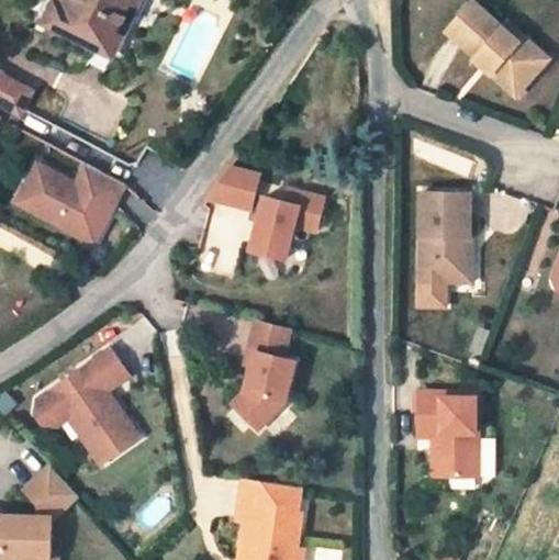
[(119,21),(110,17),(118,0),(58,0),(55,8),(47,3),(37,23),(101,55),(119,21)]
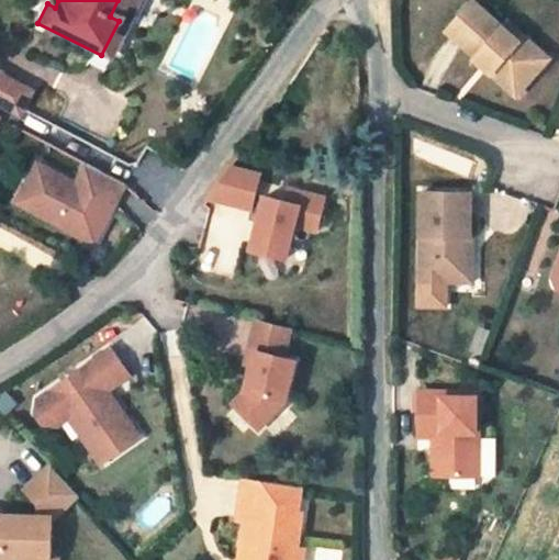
[(118,0),(110,17),(119,21),(130,0),(118,0)]
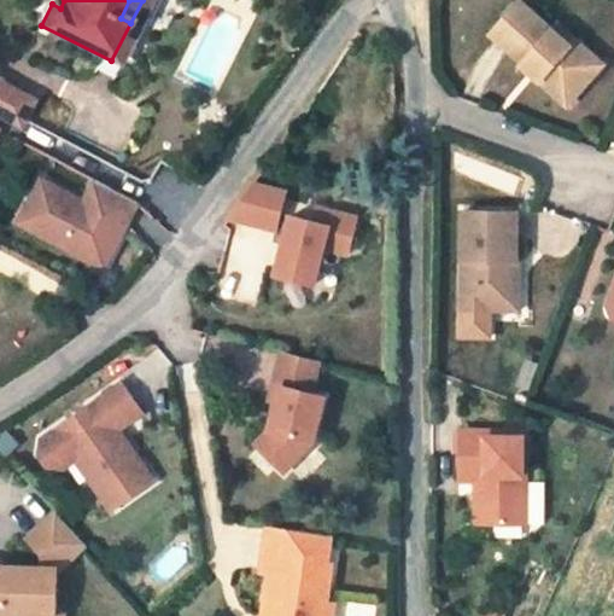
[(503,39),(524,56),(530,50),(553,70),(547,77),(577,105),(602,79),(582,60),(591,48),(574,33),(566,41),(531,11),(503,39)]
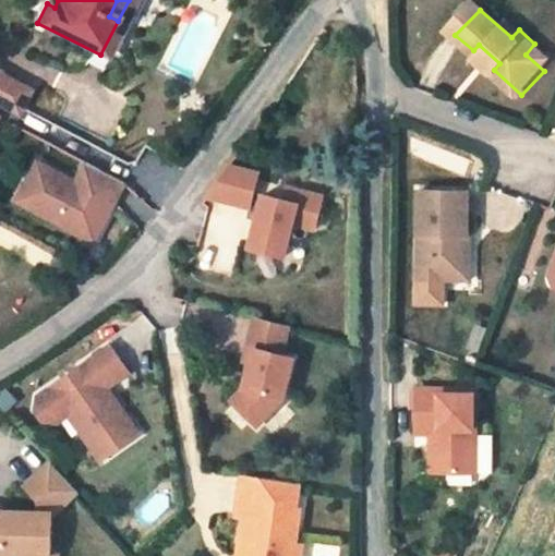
[(534,44),(526,55),(544,71),(553,61),(534,44)]
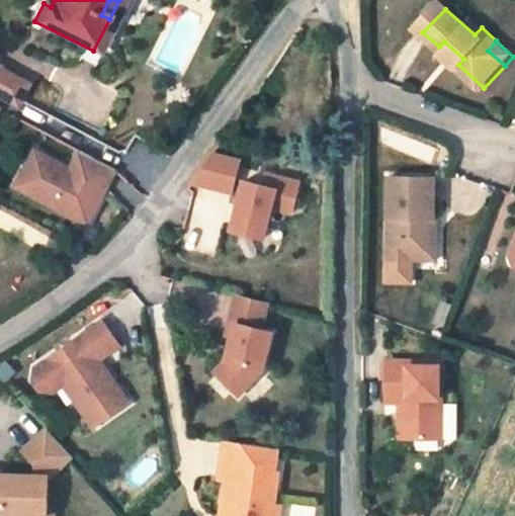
[(463,59),(444,41),(439,47),(436,51),(455,67),(458,65),(463,59)]
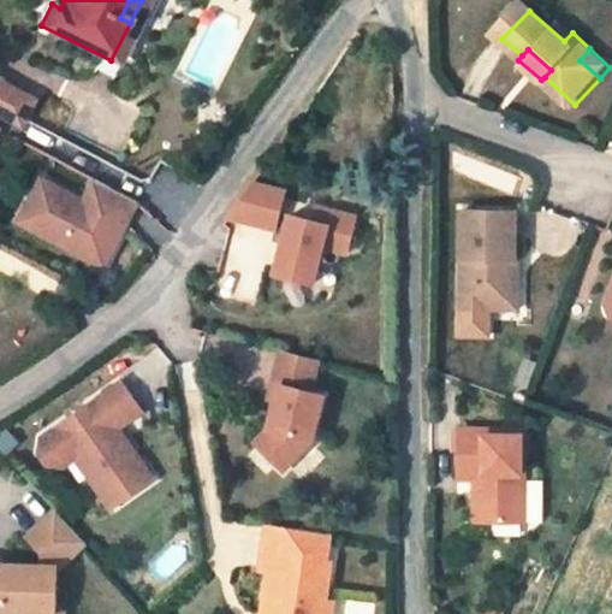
[(28,101),(0,86),(0,122),(13,129),(28,101)]
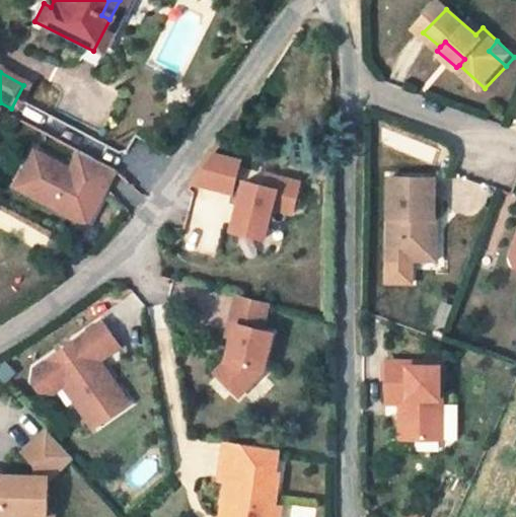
[(103,170),(68,151),(58,169),(23,150),(4,186),(74,224),(84,206),(75,202),(85,183),(93,189),(103,170)]
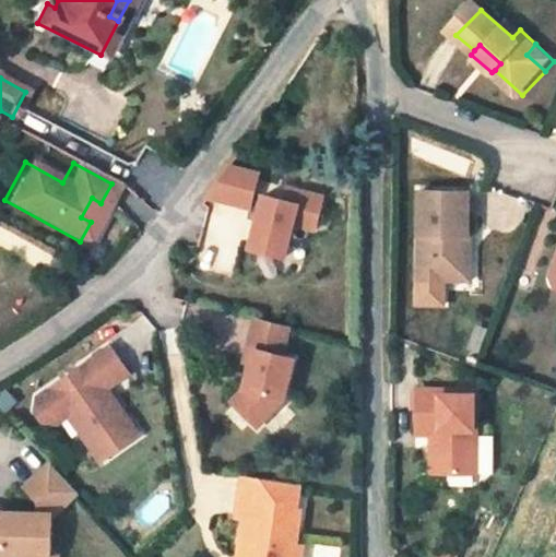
[(228,166),(208,197),(249,208),(258,174),(228,166)]
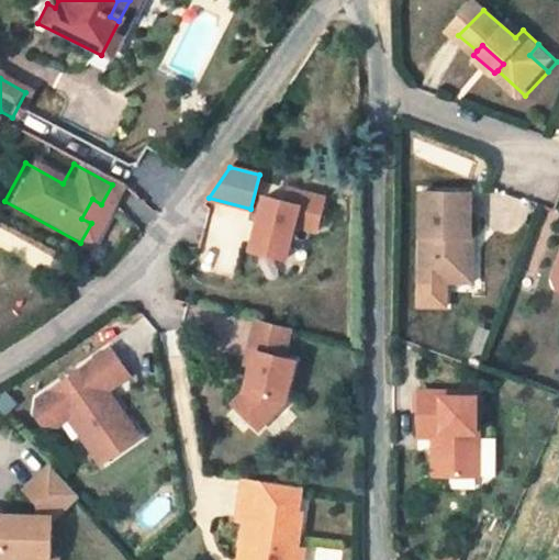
[(286,202),(265,197),(250,249),(286,258),(294,226),(316,232),(325,199),(289,189),(286,202)]
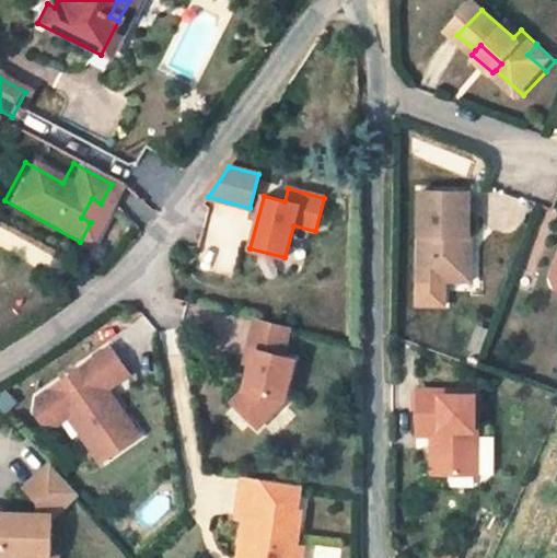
[(427,292),(456,291),(466,279),(464,252),(475,251),(472,205),(422,208),(427,292)]
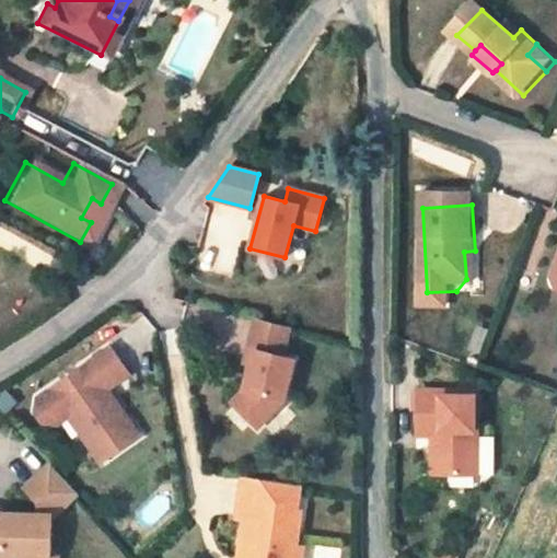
[(464,252),(466,279),(456,291),(483,289),(479,251),(475,251),(464,252)]
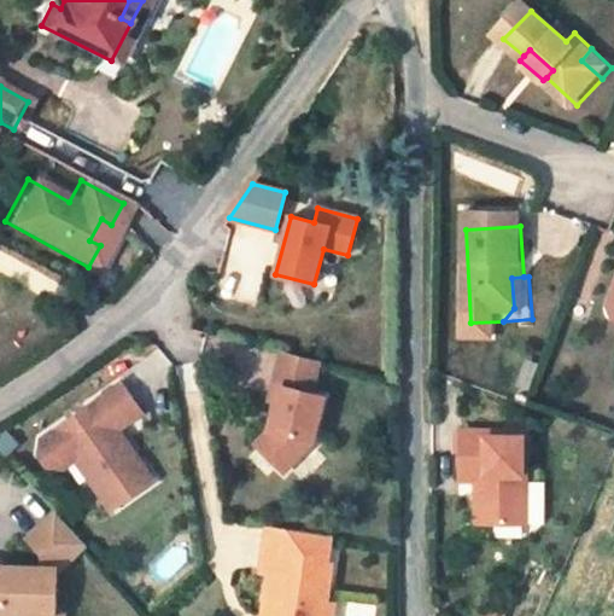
[(315,361),(281,352),(273,385),(279,388),(268,429),(256,443),(284,468),(310,437),(322,395),(307,391),(315,361)]
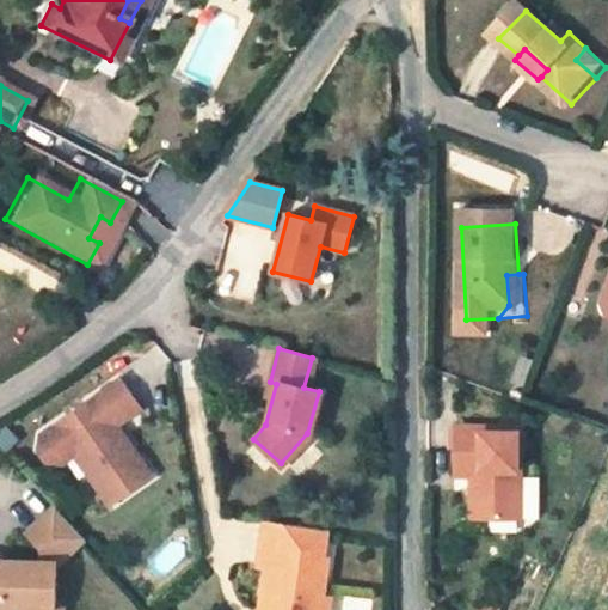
[(342,365),(312,358),(304,388),(319,391),(333,395),(342,365)]
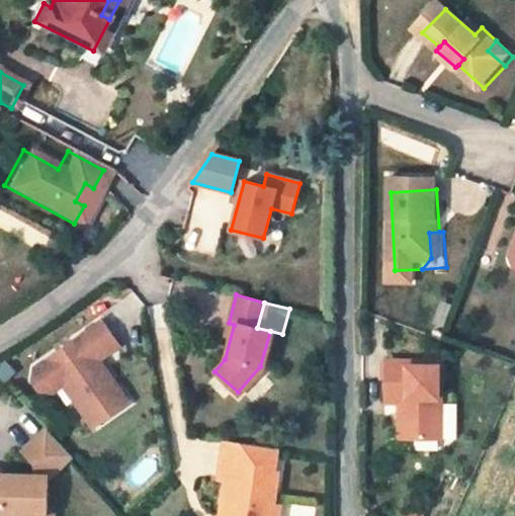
[(119,348),(101,324),(71,346),(70,359),(57,356),(35,372),(33,384),(40,395),(53,397),(64,389),(94,430),(130,405),(105,371),(97,371),(94,366),(119,348)]
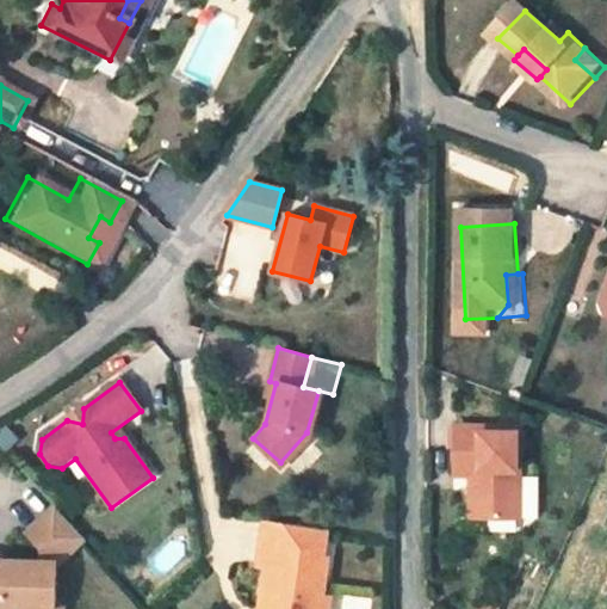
[(472,450),(476,497),(485,497),(490,542),(536,539),(532,504),(527,446),(472,450)]
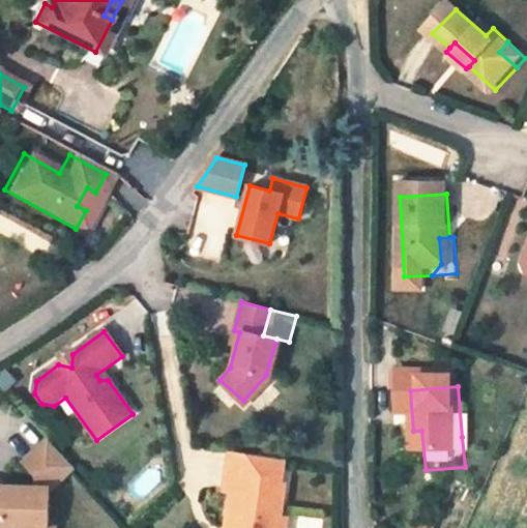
[(68,462),(42,435),(25,451),(38,466),(38,477),(3,475),(3,481),(0,480),(0,515),(29,517),(49,518),(49,515),(51,478),(68,462)]
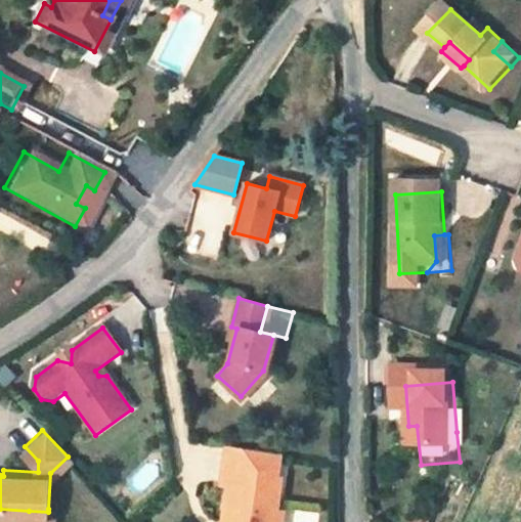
[(472,430),(457,432),(460,462),(475,461),(472,430)]
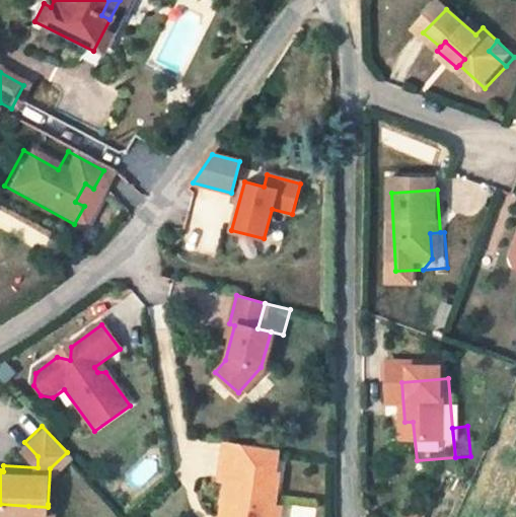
[(279,449),(224,441),(222,457),(276,465),(279,449)]
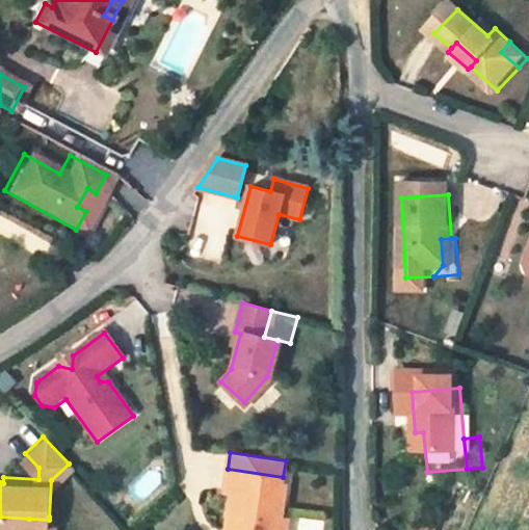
[(283,477),(228,469),(225,492),(231,493),(226,529),(286,529),(288,519),(282,518),(286,485),(282,484),(283,477)]
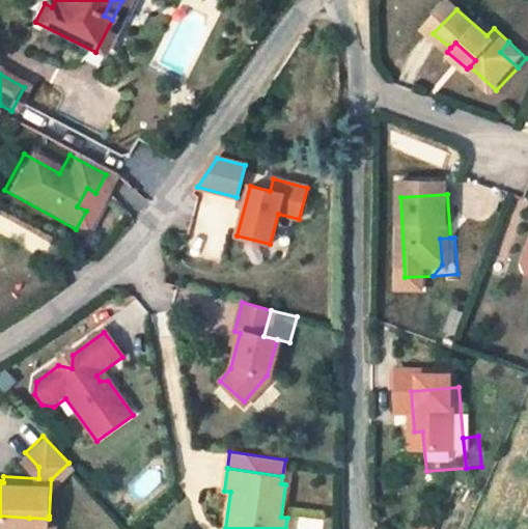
[(49,519),(29,518),(28,528),(54,528),(55,516),(49,516),(49,519)]
